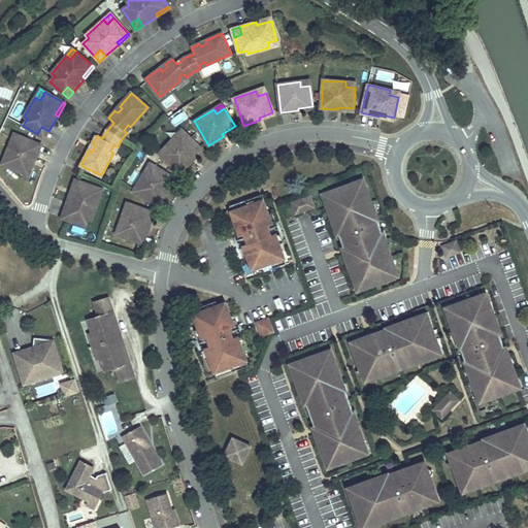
[(235,126),(222,134),(224,136),(236,129),(235,126)]
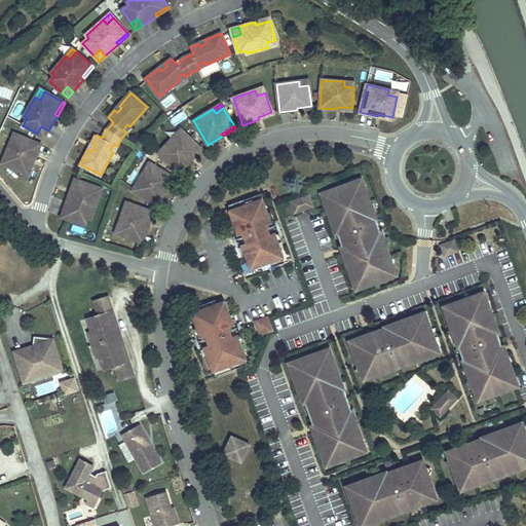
[(48,130),(41,126),(37,134),(44,138),(48,130)]
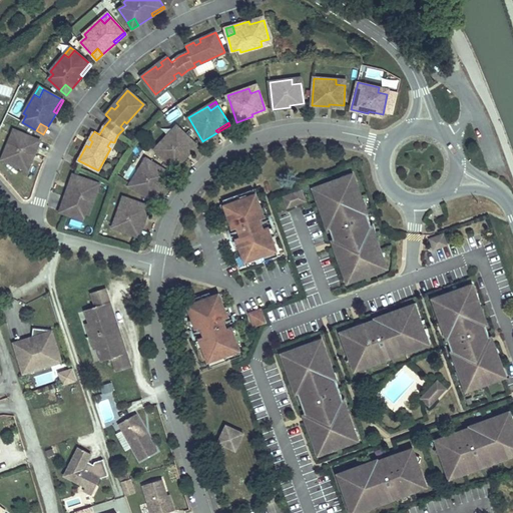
[(176,126),(170,132),(174,136),(180,129),(176,126)]
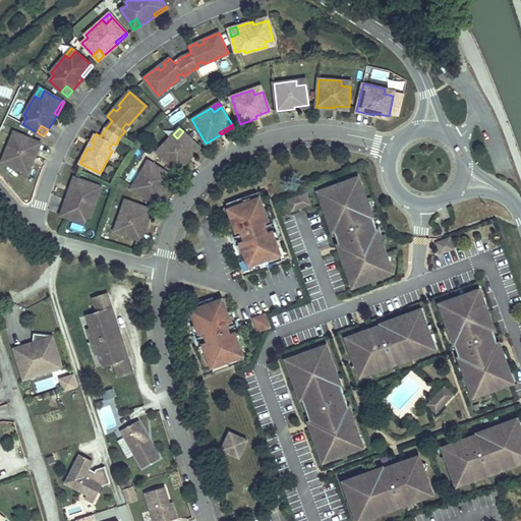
[(177,138),(173,134),(158,151),(177,171),(189,159),(188,157),(198,147),(183,131),(177,138)]
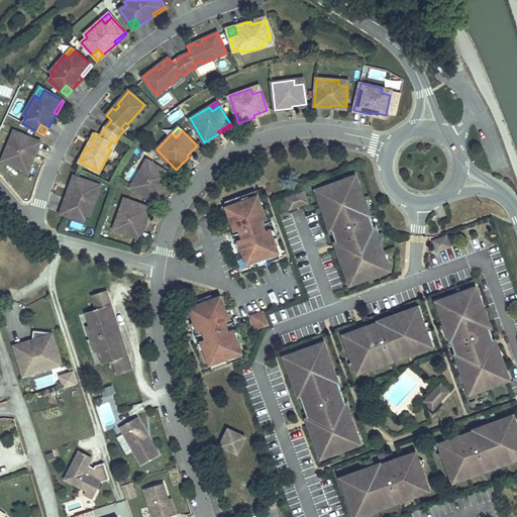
[(14,131),(6,152),(10,154),(7,163),(25,170),(31,157),(33,158),(40,141),(14,131)]
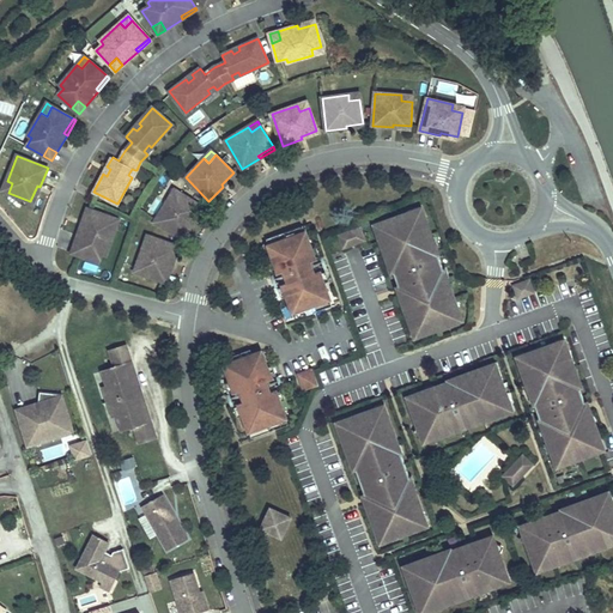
[(234,173),(222,184),(223,187),(235,174),(234,173)]
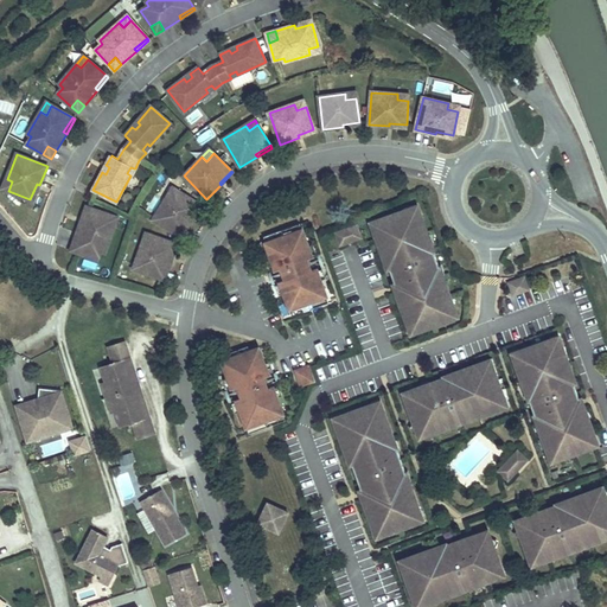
[(7,179),(2,189),(8,191),(12,181),(7,179)]
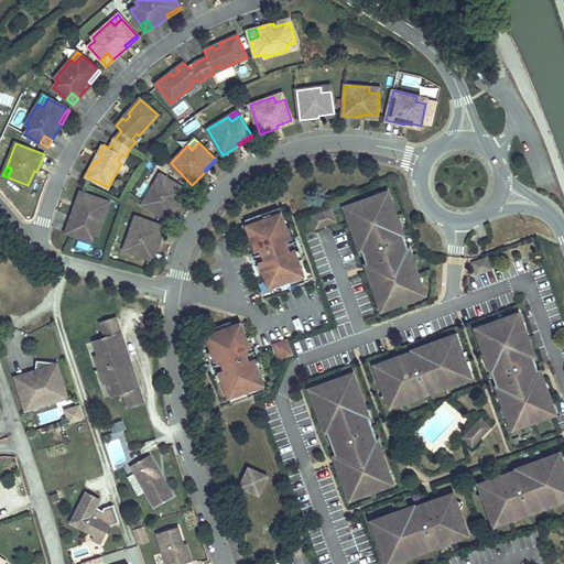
[(161,175),(155,183),(160,186),(165,177),(161,175)]
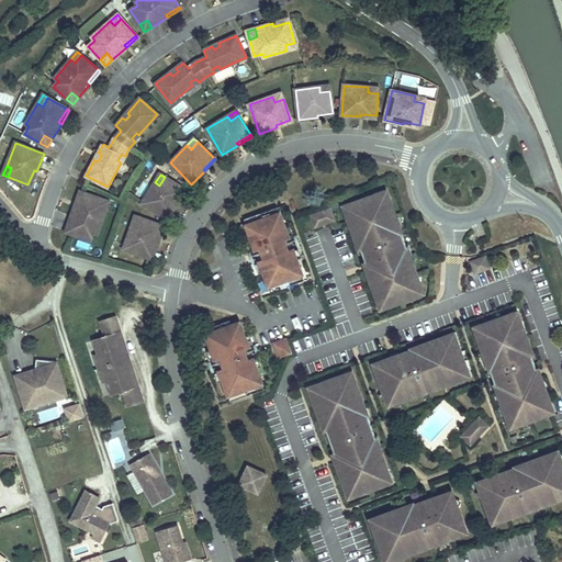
[(159,186),(155,182),(142,203),(168,220),(178,203),(176,202),(183,189),(165,177),(159,186)]
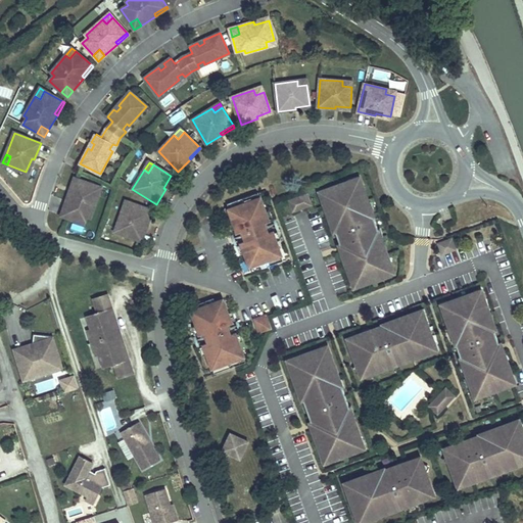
[(171,176),(163,188),(165,189),(173,177),(171,176)]
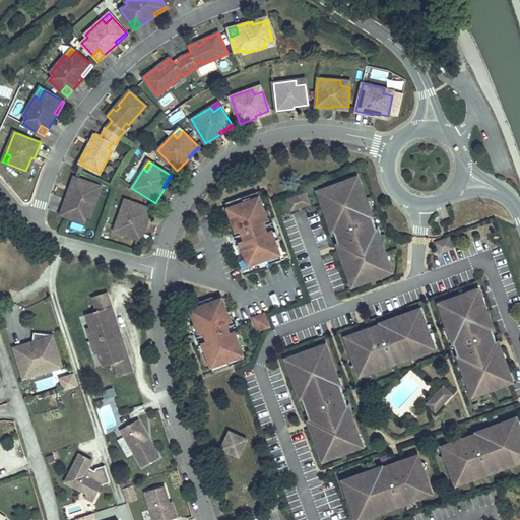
[(95,185),(77,178),(72,192),(69,191),(64,207),(71,210),(69,217),(84,222),(86,215),(90,216),(98,195),(92,194),(95,185)]
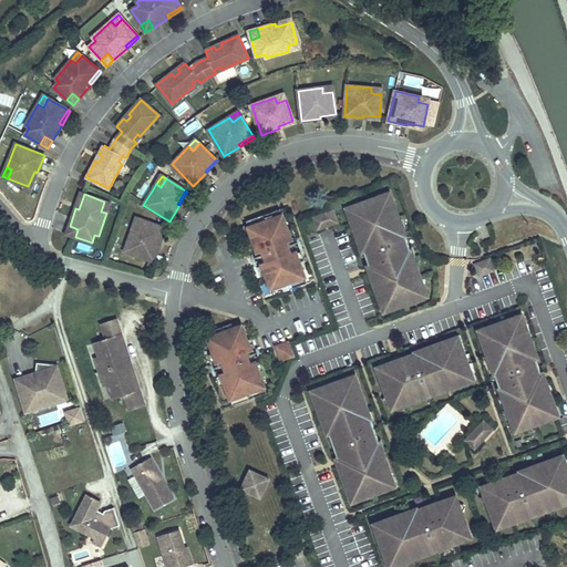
[(388,310),(423,297),(421,290),(423,289),(419,276),(415,277),(413,270),(416,269),(412,259),(410,260),(408,255),(412,254),(403,227),(399,229),(397,223),(399,222),(391,202),(389,203),(385,195),(351,208),(353,215),(351,216),(359,237),(361,236),(363,241),(361,243),(368,263),(371,261),(374,272),(372,274),(375,285),(379,284),(381,289),(378,290),(383,303),(385,302),(388,310)]
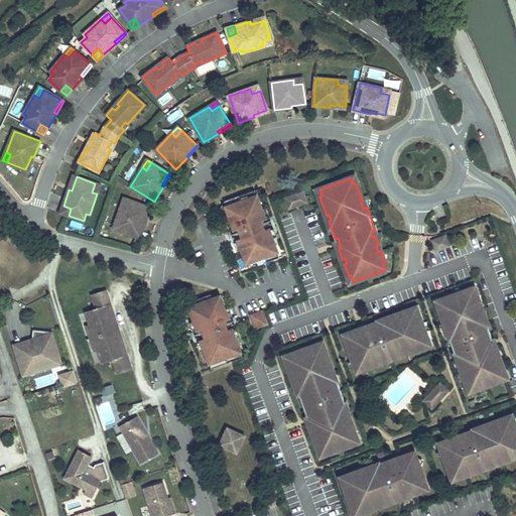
[(249,268),(279,257),(269,229),(264,231),(263,228),(264,227),(262,224),(261,224),(260,221),(266,219),(255,189),(224,201),(235,230),(240,229),(241,231),(240,232),(241,235),(242,235),(243,238),(238,240),(249,268)]
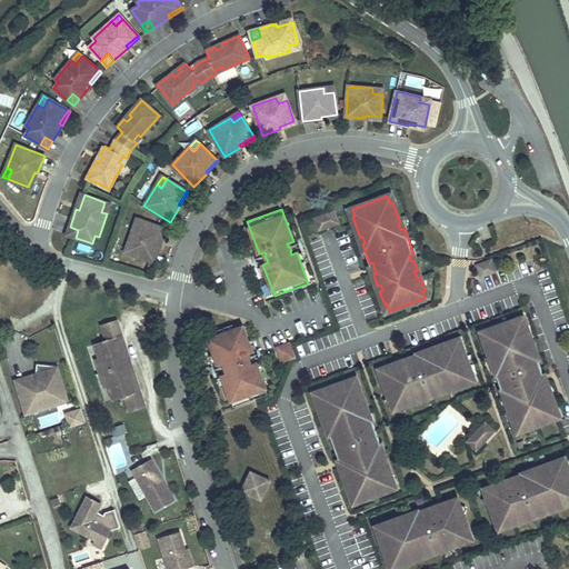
[(335,211),(315,219),(319,230),(339,223),(335,211)]
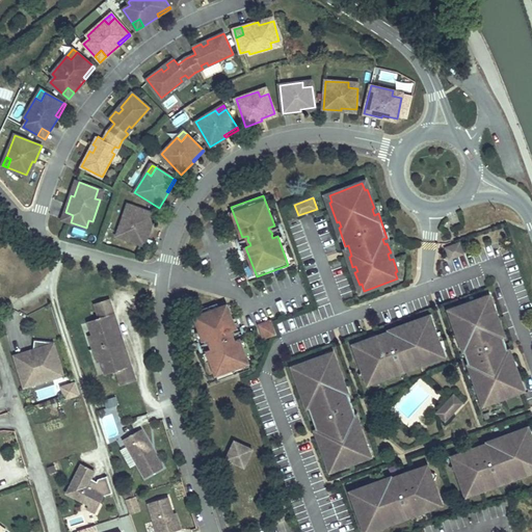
[(130,215),(125,213),(117,236),(144,245),(151,229),(148,228),(153,213),(133,207),(130,215)]
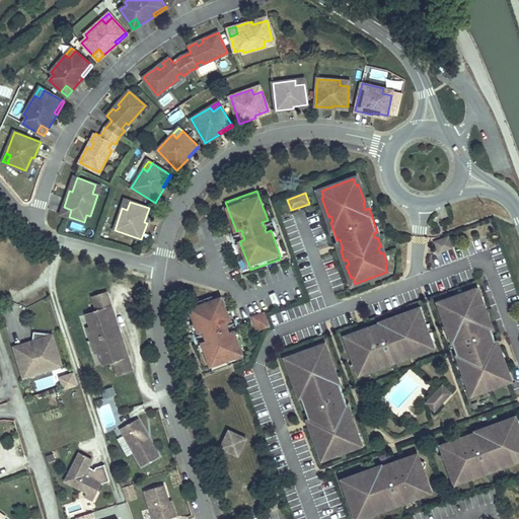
[(71,210),(64,207),(61,214),(69,217),(71,210)]
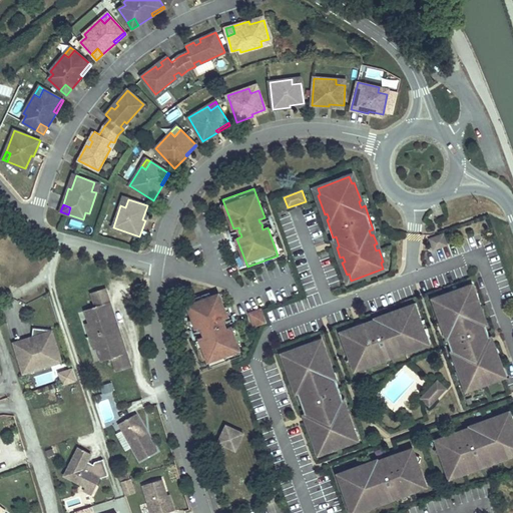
[(443,234),(430,239),(434,249),(447,244),(443,234)]
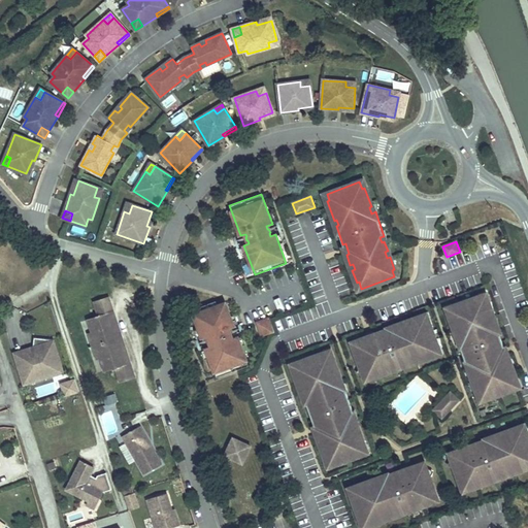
[(514,381),(518,380),(508,353),(504,355),(502,349),(500,344),(503,343),(496,325),(494,325),(492,320),(494,319),(487,298),(482,300),(480,295),(452,305),(454,310),(449,312),(456,333),(459,332),(460,336),(457,337),(466,363),(469,362),(471,366),(469,367),(479,394),(481,393),(484,401),(495,397),(494,394),(504,391),(505,393),(517,389),(514,381)]
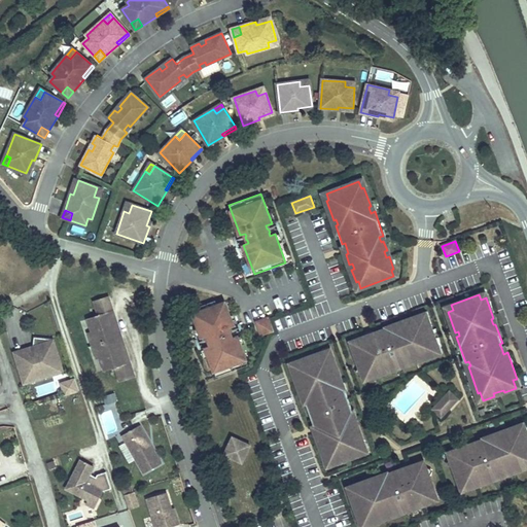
[(115,366),(119,381),(135,376),(130,361),(126,362),(109,313),(113,311),(109,296),(94,302),(99,315),(88,319),(92,331),(100,358),(104,371),(115,366)]
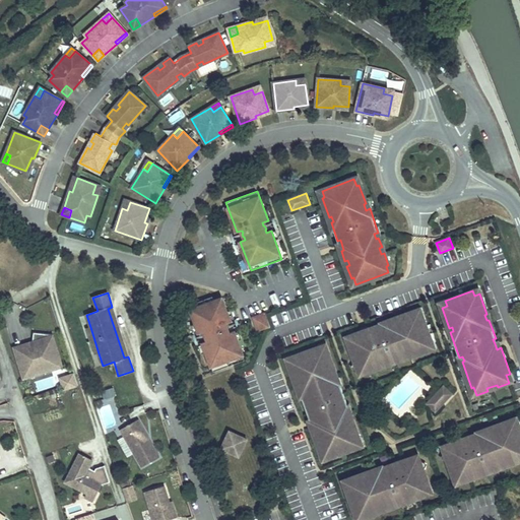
[(203,342),(213,372),(245,361),(234,331),(229,333),(228,330),(229,330),(228,326),(226,326),(225,324),(231,322),(221,298),(191,310),(199,333),(204,331),(205,334),(204,334),(206,338),(207,337),(208,340),(203,342)]
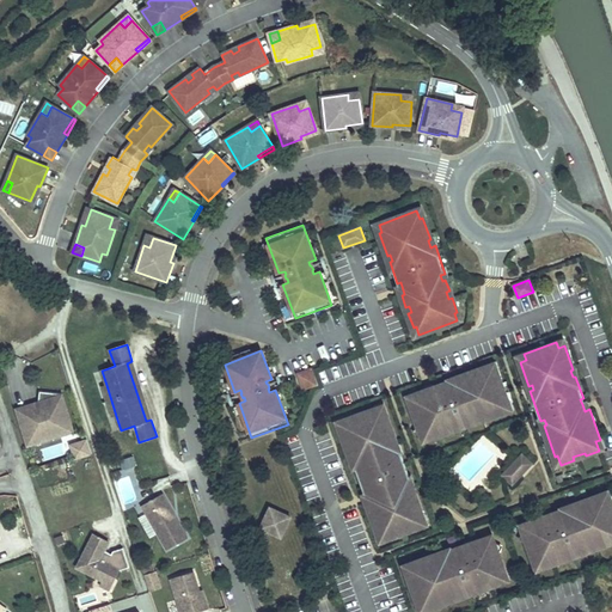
[(132,361),(127,363),(146,421),(151,420),(132,361)]
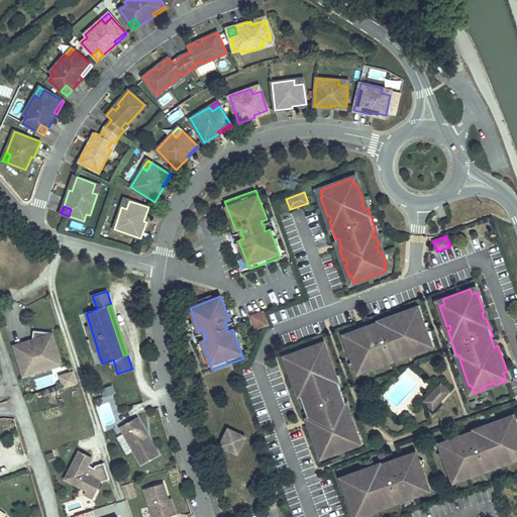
[(360,334),(345,340),(353,363),(358,366),(363,364),(365,367),(377,363),(378,366),(403,357),(401,353),(406,351),(407,354),(427,346),(425,341),(429,340),(420,313),(415,314),(413,310),(393,317),(394,319),(389,321),(388,319),(365,327),(366,329),(359,331),(360,334)]
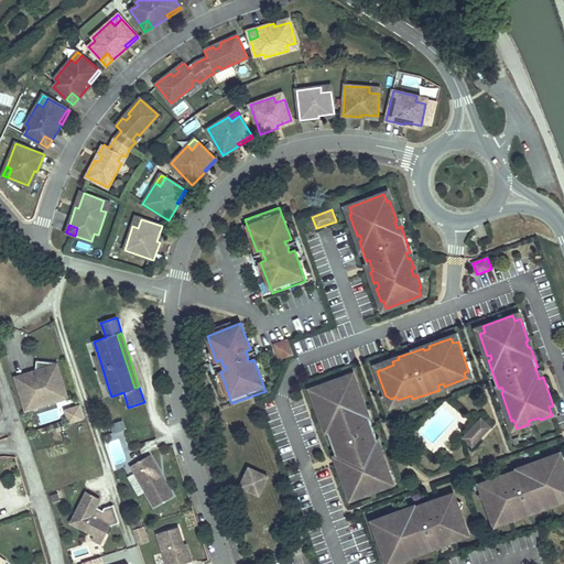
[(274,345),(278,353),(291,348),(289,339),(274,345)]
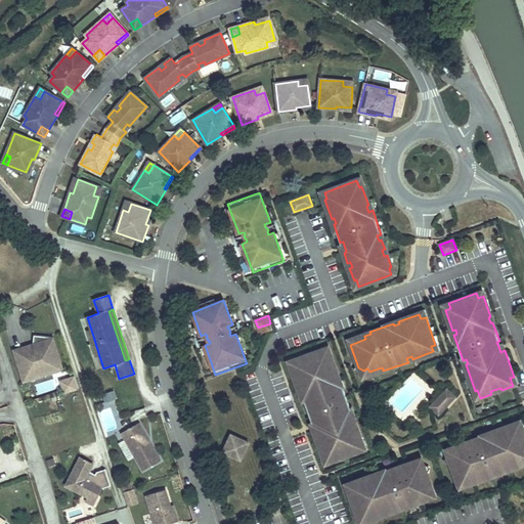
[(258,328),(260,334),(272,330),(270,323),(258,328)]
